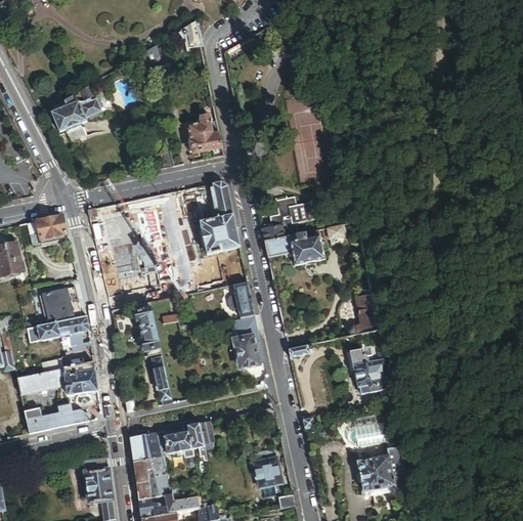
[(202,46),(202,45),(198,24),(182,32),(184,35),(186,36),(189,37),(191,48),(202,46)]
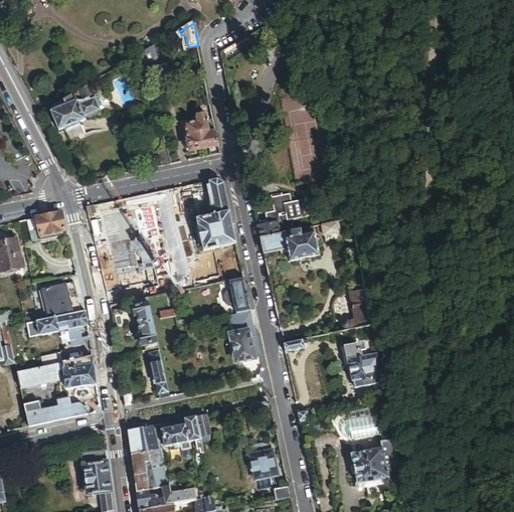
[(143,65),(157,61),(153,46),(140,54),(143,65)]
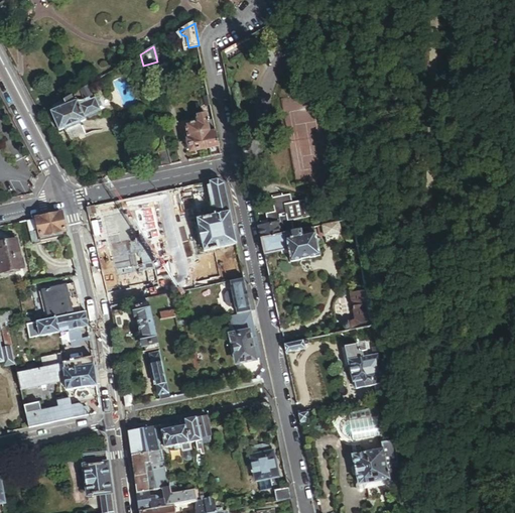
[(87,114),(86,112),(89,110),(91,113),(99,108),(97,106),(102,104),(101,102),(103,101),(99,94),(98,95),(96,92),(92,95),(90,92),(91,91),(88,85),(72,94),(74,99),(52,110),(61,128),(87,114)]
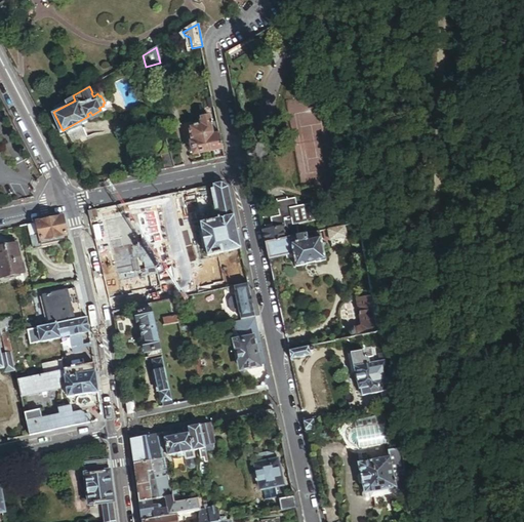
[(61,103),(71,97),(67,90),(57,96),(61,103)]
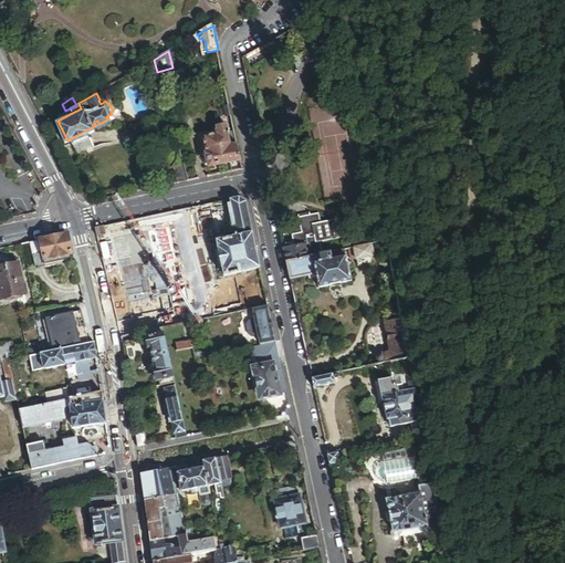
[(210,164),(241,157),(234,127),(228,128),(227,124),(216,126),(217,132),(205,134),(209,150),(207,150),(210,164)]
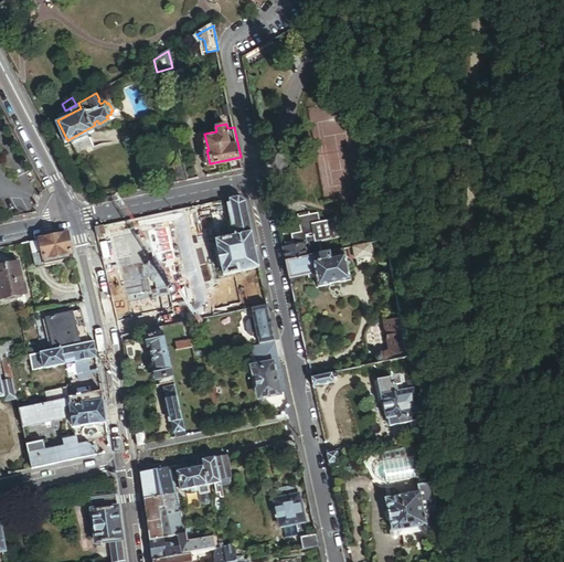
[(177,180),(187,177),(183,161),(172,163),(177,180)]
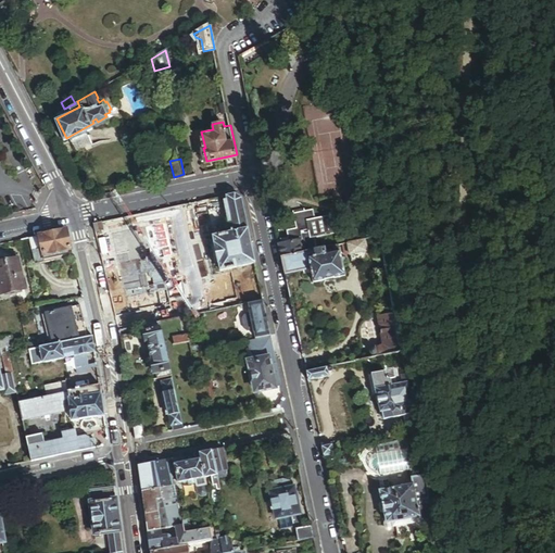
[(255,261),(242,196),(236,191),(227,193),(235,229),(213,234),(219,267),(255,261)]
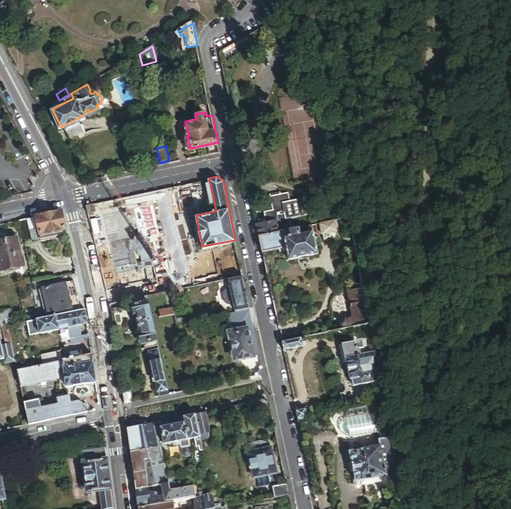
[(259,235),(292,229),(290,217),(311,213),(307,196),(290,200),(289,191),(281,193),(281,191),(270,193),(271,199),(269,200),(270,207),(263,209),(265,217),(258,218),(259,223),(257,224),(259,235)]
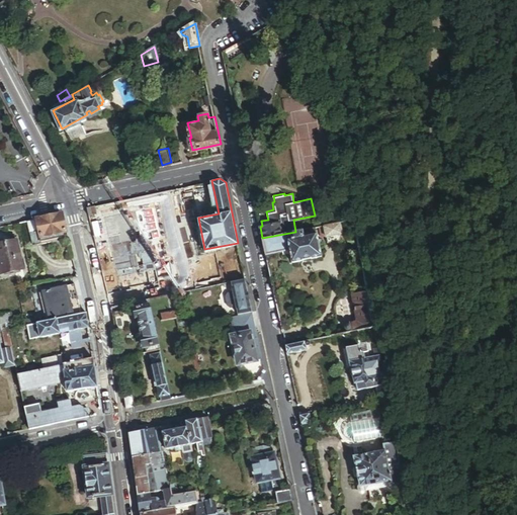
[(88,215),(96,212),(94,205),(86,206),(88,215)]
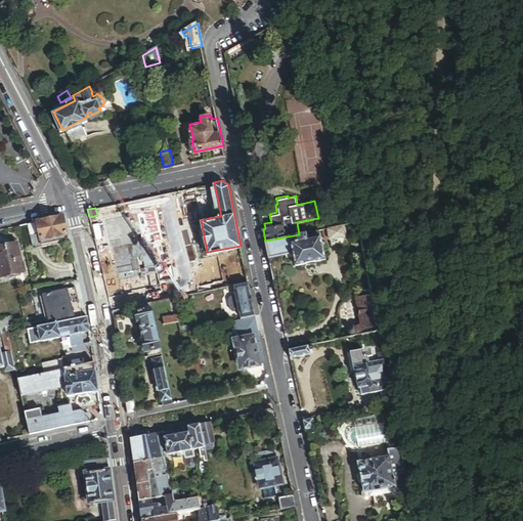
[(33,246),(67,237),(61,214),(28,222),(33,246)]
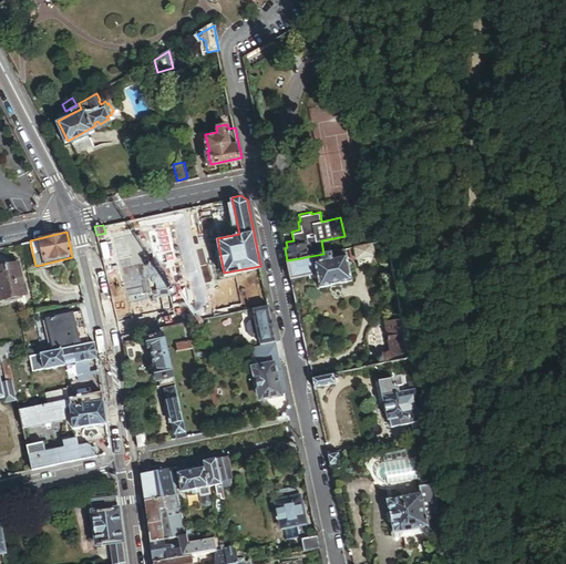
[(372,264),(374,257),(372,243),(353,247),(358,266),(372,264)]
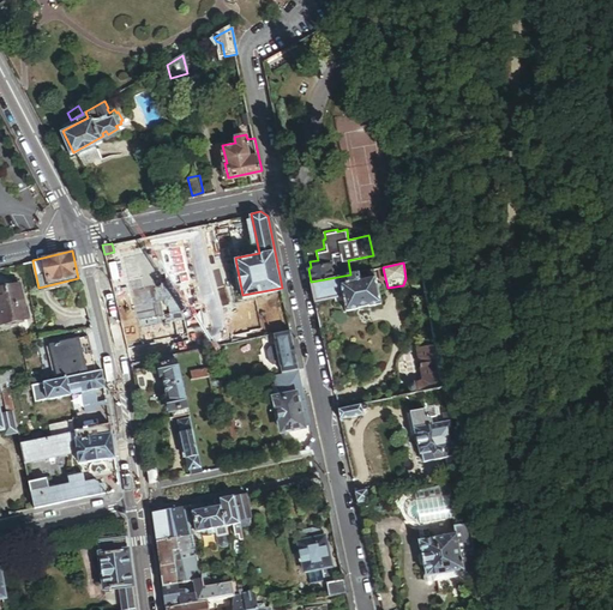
[(346,310),(382,305),(378,288),(383,287),(382,282),(377,283),(376,276),(374,276),(373,270),(350,275),(311,282),(314,301),(343,296),(346,310)]
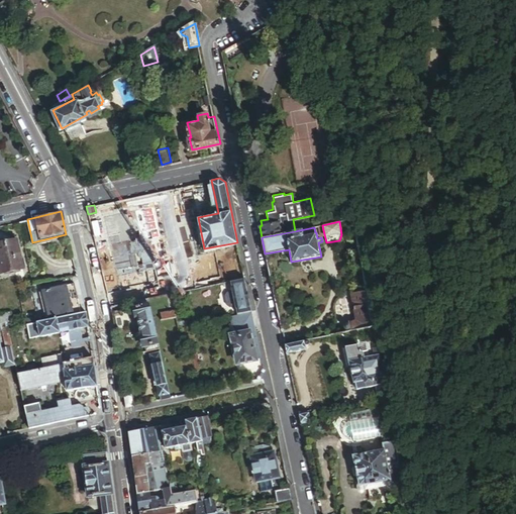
[(0,272),(19,268),(13,239),(0,241),(0,272)]
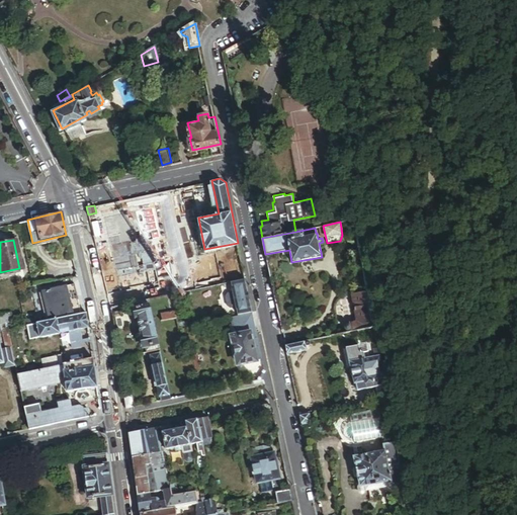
[(245,277),(231,279),(232,287),(247,284),(245,277)]
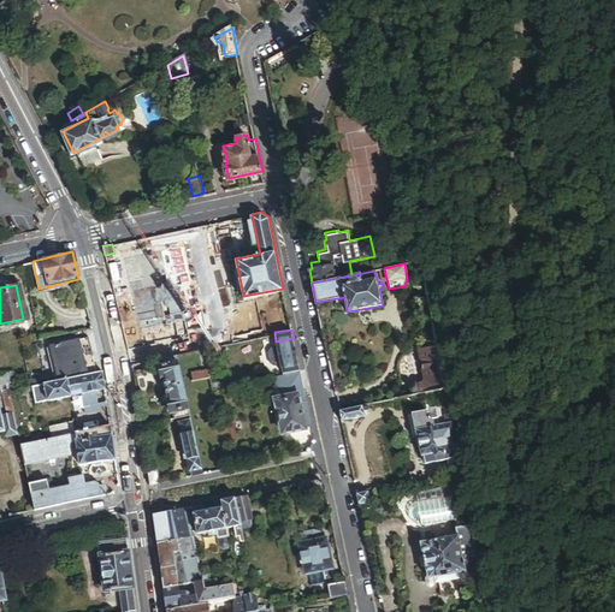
[(55,379),(96,370),(89,337),(48,345),(55,379)]
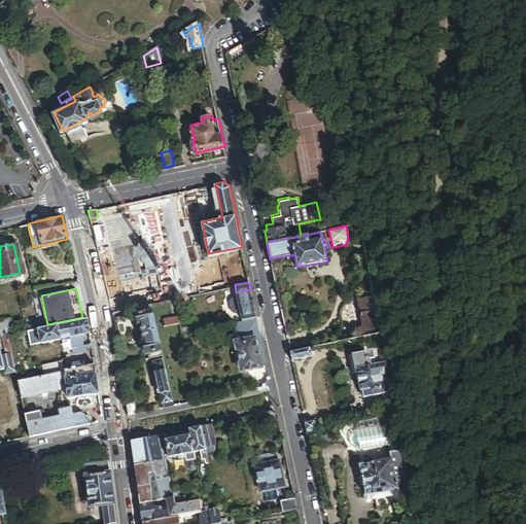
[(240,312),(254,309),(251,289),(236,292),(240,312)]
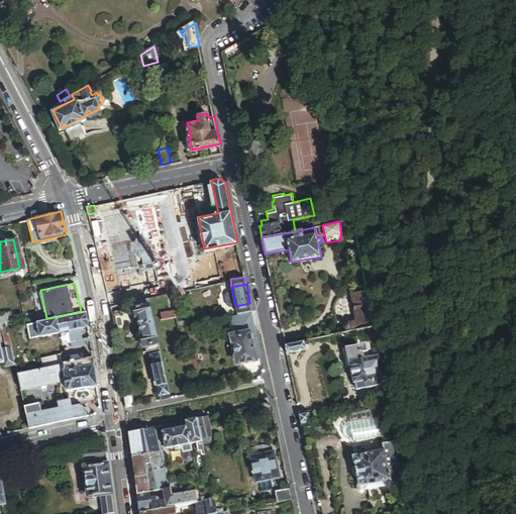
[(109,304),(128,300),(126,290),(123,291),(122,287),(106,290),(109,304)]
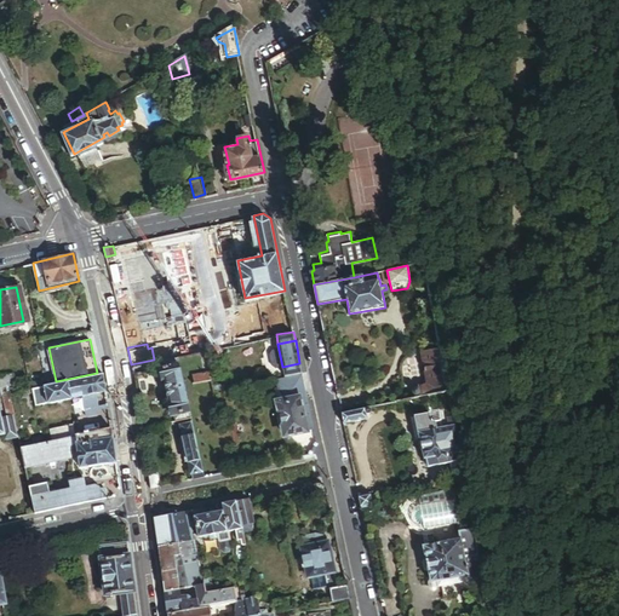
[(202,369),(210,368),(205,349),(199,350),(202,369)]
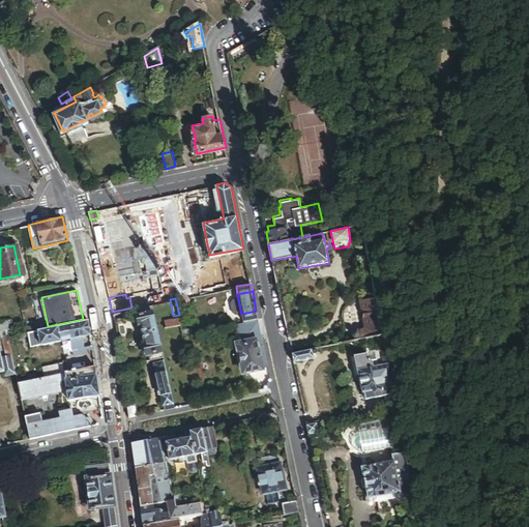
[(361,340),(384,335),(381,314),(379,298),(363,300),(368,328),(360,329),(360,333),(358,333),(358,337),(361,337),(361,340)]
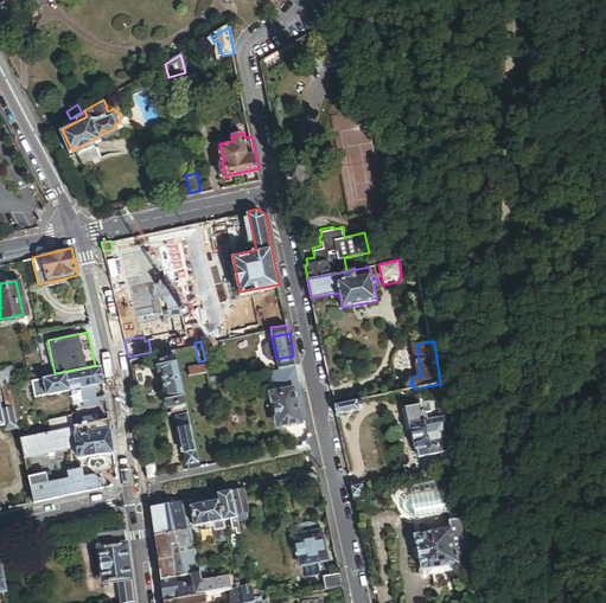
[(168,404),(186,401),(176,347),(167,348),(168,357),(158,358),(160,370),(161,370),(166,390),(165,390),(167,404),(168,404)]
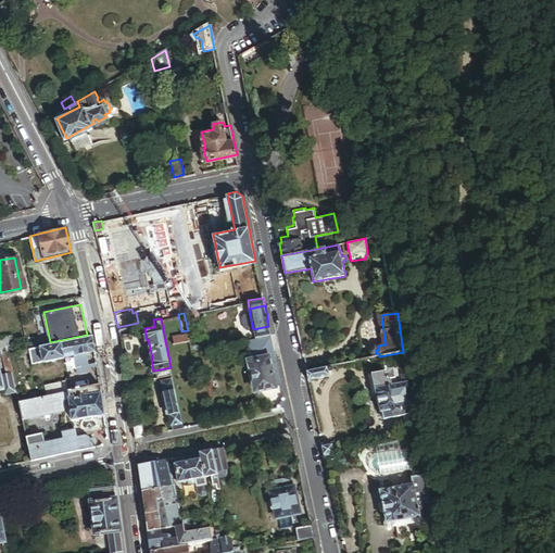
[(268,326),(253,329),(254,336),(269,332),(268,326)]
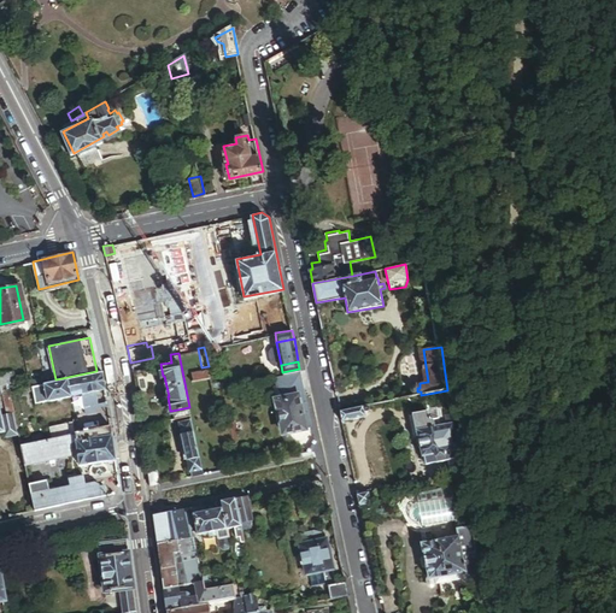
[(135,389),(154,385),(151,364),(132,367),(135,389)]
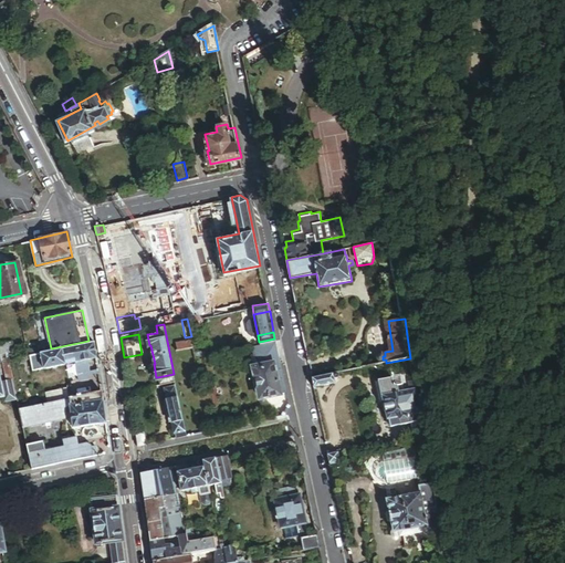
[(178,360),(195,356),(191,336),(185,337),(177,340),(178,347),(176,347),(178,360)]
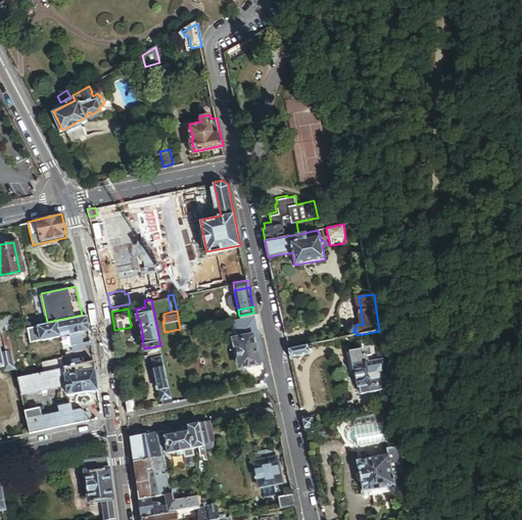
[(248,328),(256,326),(253,313),(239,316),(241,325),(248,324),(248,328)]
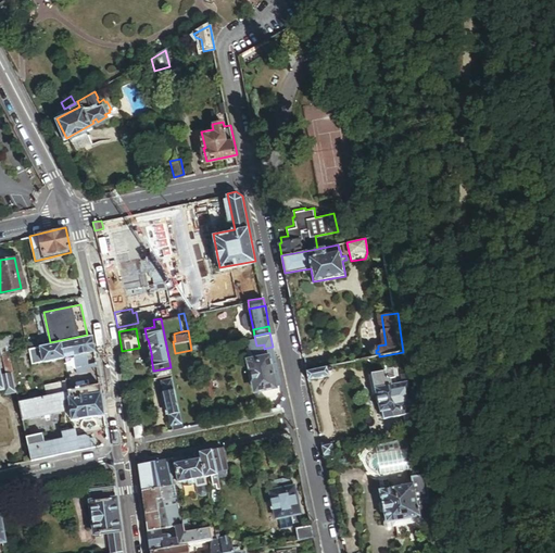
[(15,350),(11,334),(0,337),(0,349),(1,353),(8,352),(15,350)]
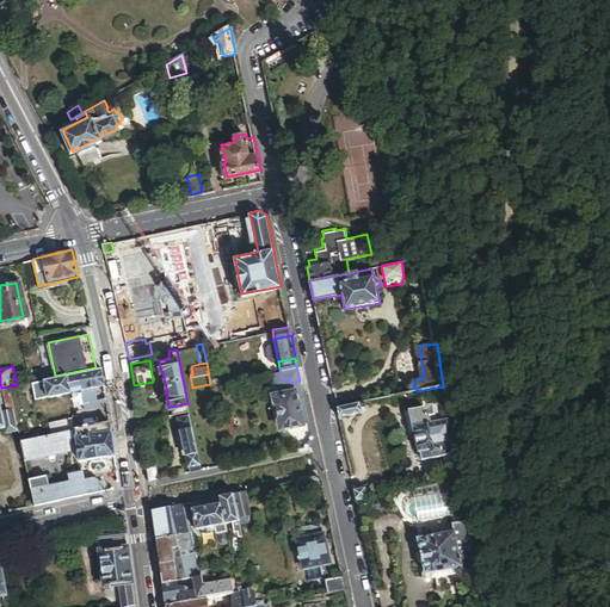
[(71,389),(69,385),(80,383),(81,388),(93,385),(104,383),(100,366),(96,367),(55,376),(42,378),(31,381),(35,397),(71,389)]
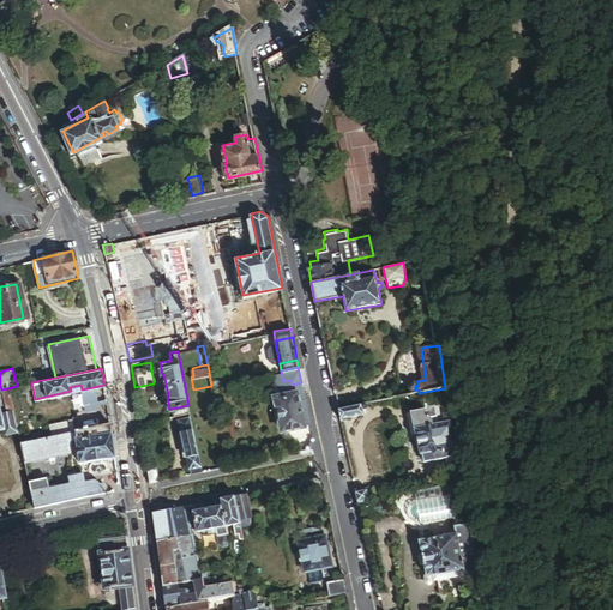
[(106,396),(96,397),(94,387),(82,390),(88,420),(108,415),(106,396)]
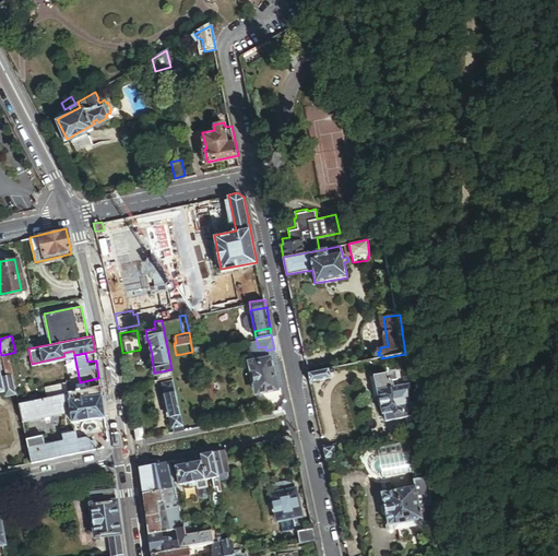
[(4,373),(11,370),(8,354),(1,355),(3,365),(4,373)]
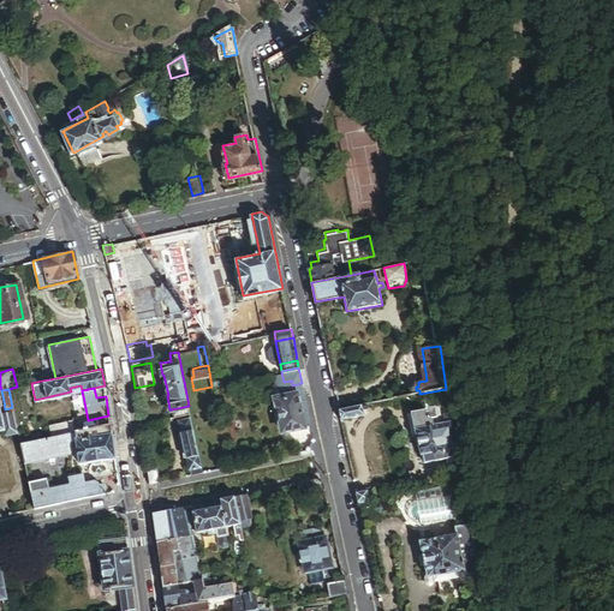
[(281,430),(310,424),(304,391),(286,395),(279,396),(274,397),(281,430)]
